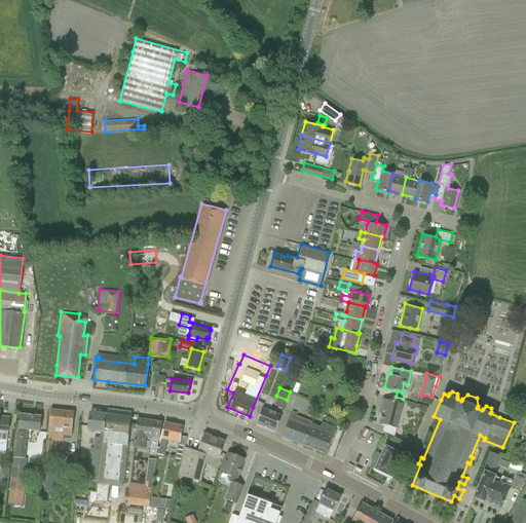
[(402,402),(392,399),(382,397),(380,405),(383,406),(379,422),(396,426),(402,402)]
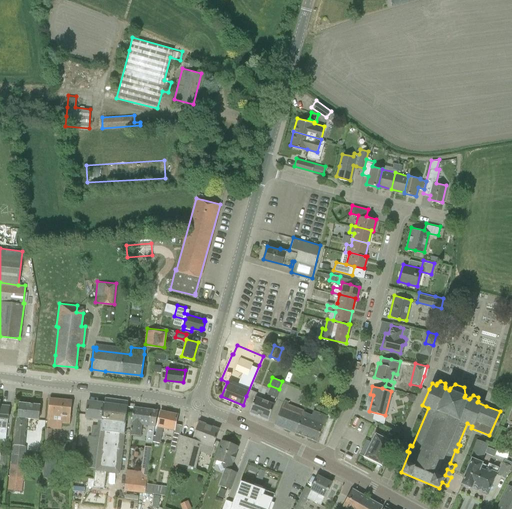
[(268,418),(274,402),(255,395),(249,410),(268,418)]
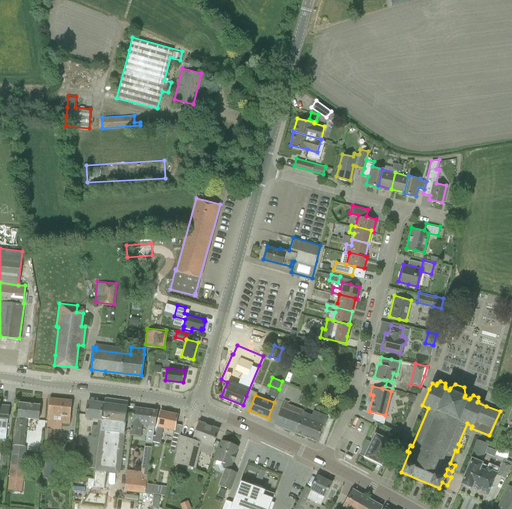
[(49,396),(48,406),(47,420),(69,422),(72,399),(49,396)]
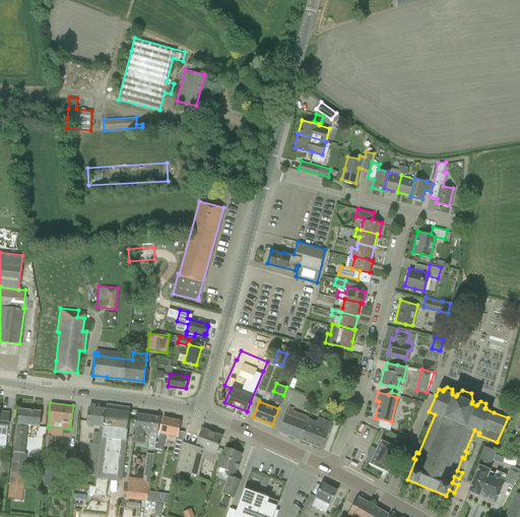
[(87,415),(86,423),(99,425),(98,431),(93,431),(91,441),(101,442),(103,425),(102,425),(105,407),(89,405),(88,405),(87,415)]
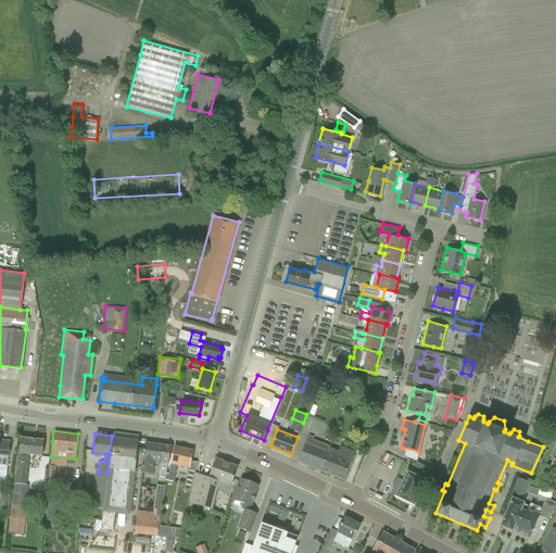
[(17,451),(16,462),(15,481),(14,481),(9,530),(22,532),(27,488),(26,482),(28,453),(41,454),(43,438),(21,436),(20,452),(17,451)]
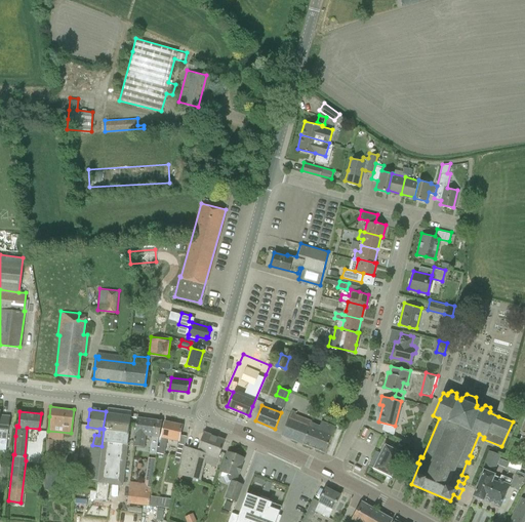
[(95,490),(94,497),(107,498),(108,491),(109,482),(122,483),(127,441),(130,414),(107,411),(105,429),(104,429),(102,446),(99,456),(97,478),(96,480),(95,489),(95,490)]
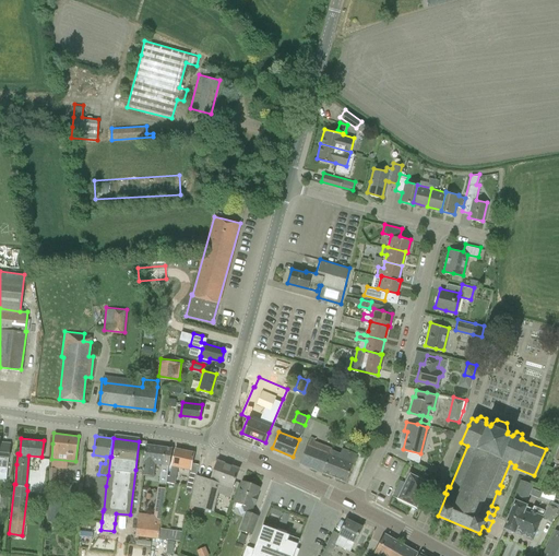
[(0,465),(8,466),(10,441),(0,439),(0,465)]
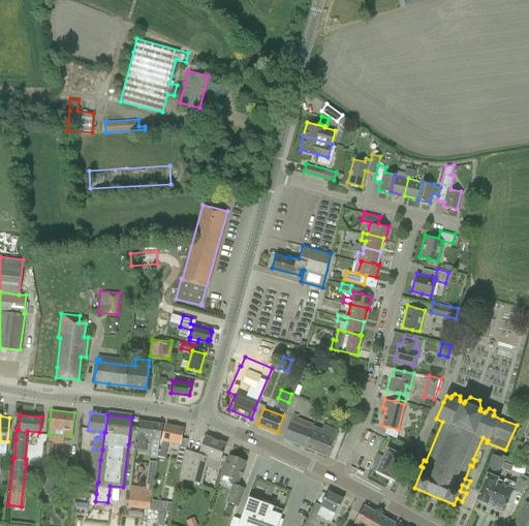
[(137,419),(134,449),(145,450),(147,437),(160,439),(161,431),(162,422),(137,419)]
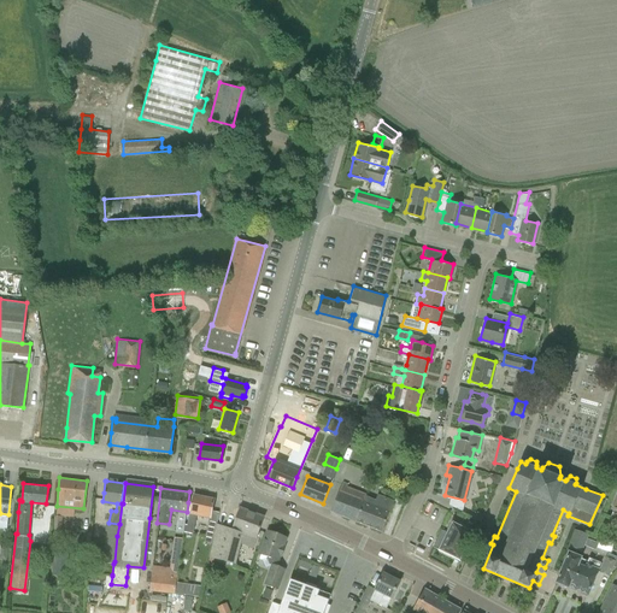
[(331,508),(330,510),(381,530),(393,499),(382,495),(377,493),(375,499),(374,504),(339,489),(335,499),(331,508)]
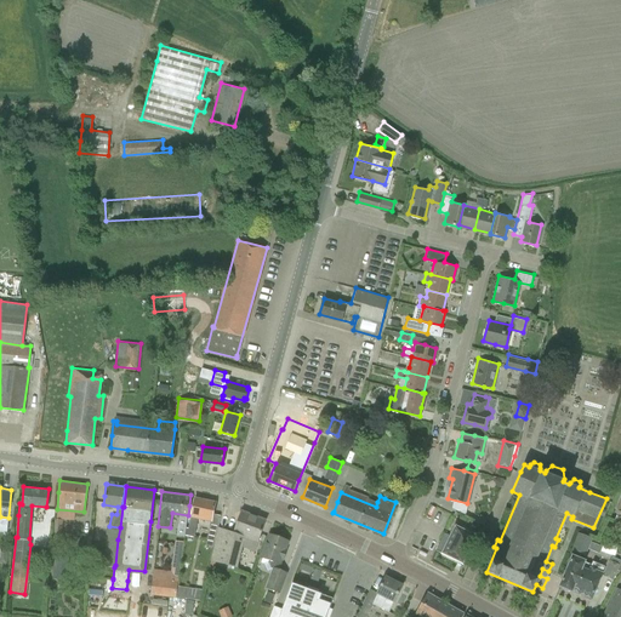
[(212,512),(215,501),(194,496),(192,508),(188,526),(186,526),(184,533),(193,536),(198,518),(200,518),(210,520),(211,520),(212,512)]
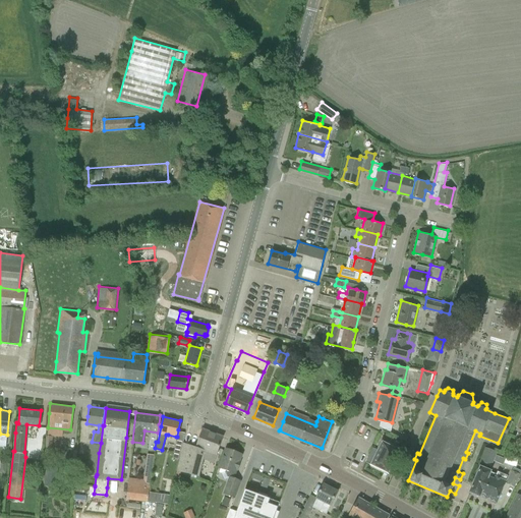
[(213,460),(215,454),(216,454),(222,436),(203,427),(195,446),(182,441),(176,469),(198,474),(204,456),(213,460)]
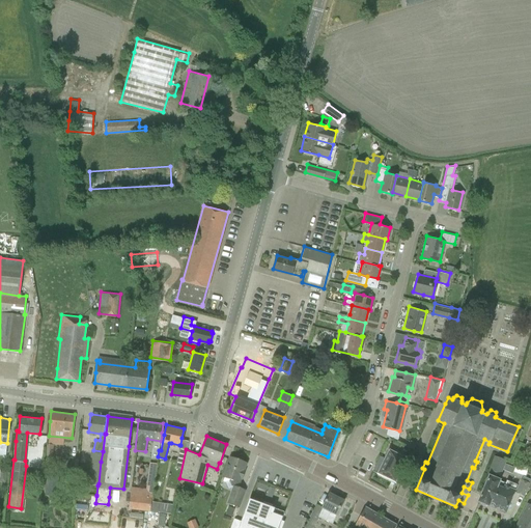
[(404,441),(403,443),(412,447),(414,444),(415,441),(410,438),(408,443),(404,441)]
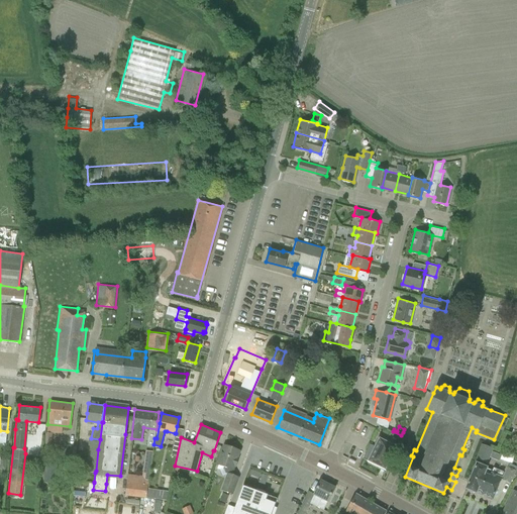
[(363,455),(368,457),(367,459),(385,469),(397,444),(378,435),(374,444),(370,441),(363,455)]
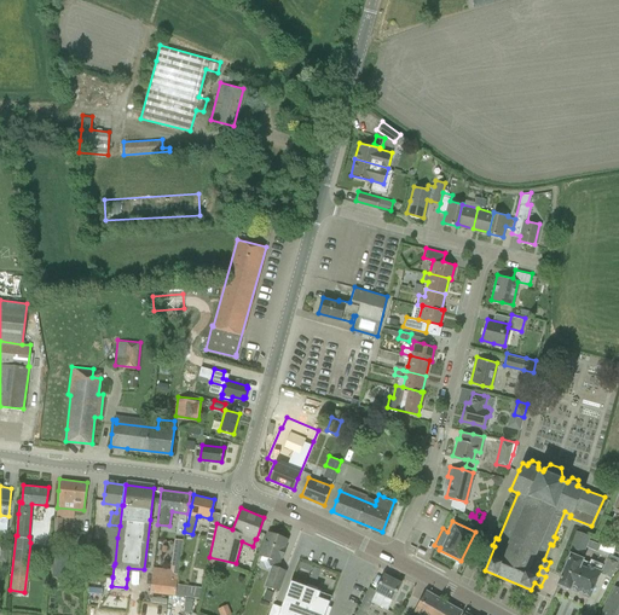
[(481,521),(476,531),(481,533),(486,523),(481,521)]
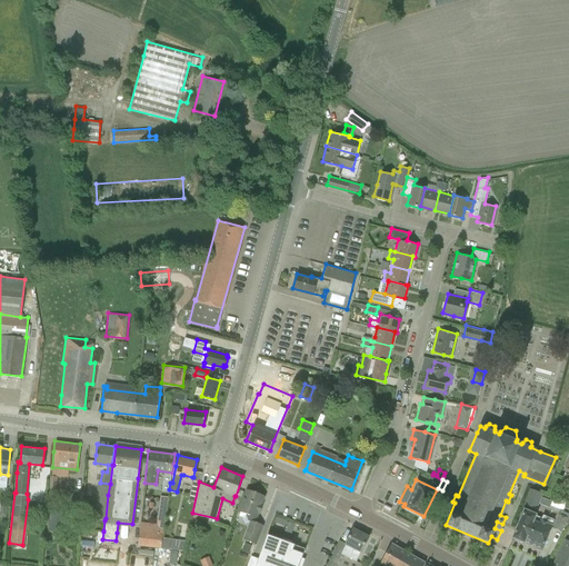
[(247,488),(238,510),(246,513),(246,515),(248,519),(249,520),(242,537),(256,542),(262,524),(255,520),(258,512),(259,512),(262,503),(261,503),(263,495),(247,488)]
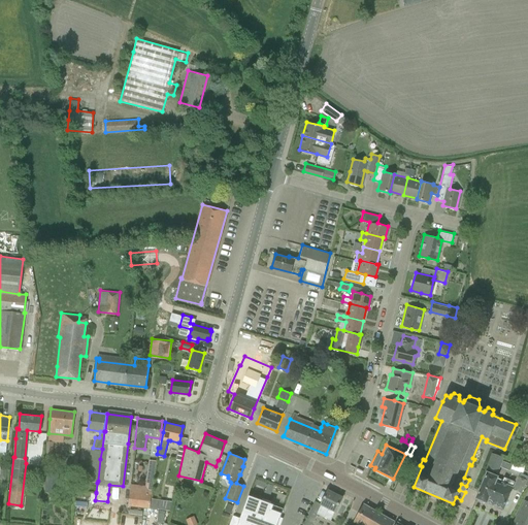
[(487,500),(502,507),(512,487),(510,487),(514,481),(504,476),(502,480),(496,477),(492,474),(494,469),(497,470),(502,456),(491,453),(486,466),(488,467),(487,472),(481,485),(479,484),(475,490),(479,491),(475,497),(486,501),(487,500)]
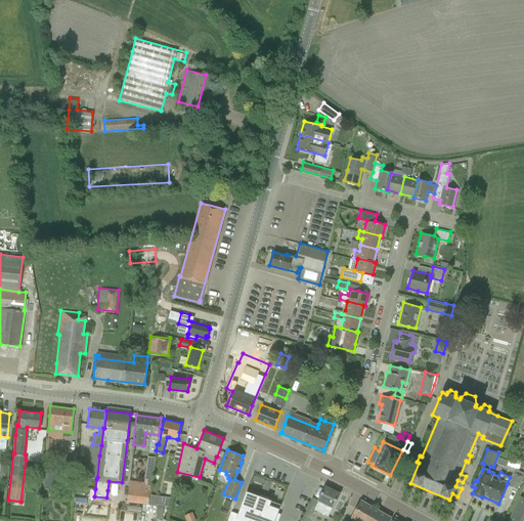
[(89,454),(86,476),(97,477),(99,456),(89,454)]
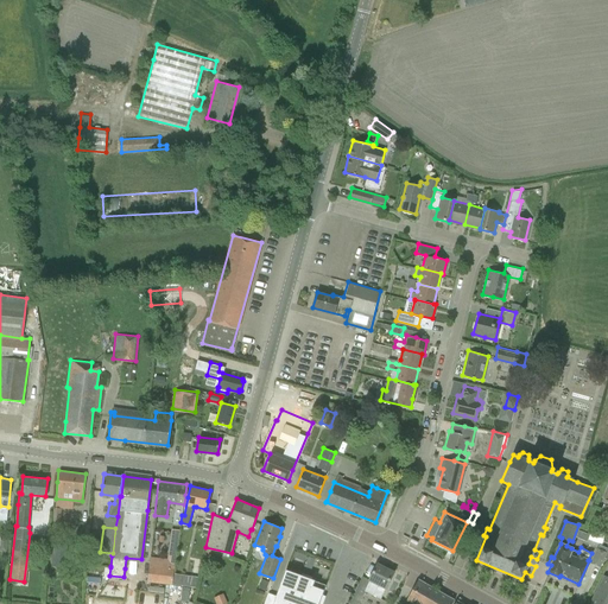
[(51,565),(65,566),(68,545),(54,544),(51,565)]
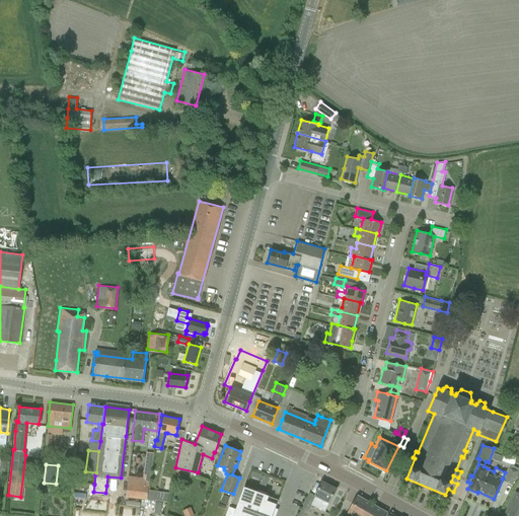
[(504,481),(511,484),(517,470),(509,467),(504,481)]
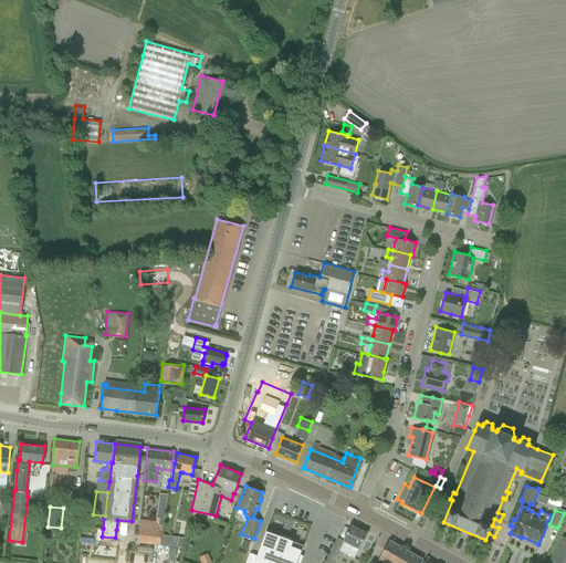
[(562,535),(553,553),(547,562),(565,562),(565,515),(564,520),(565,520),(565,531),(564,537),(562,535)]
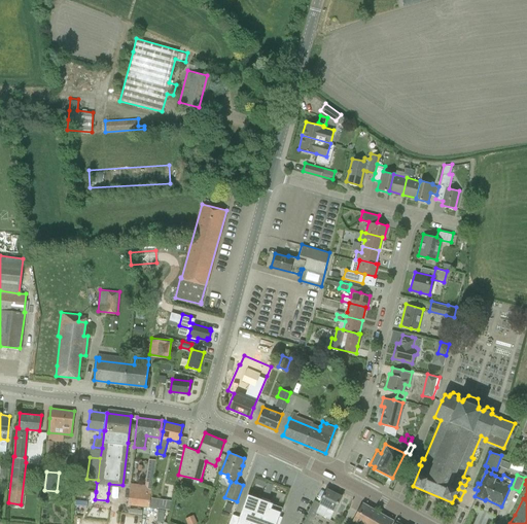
[(314,498),(302,523),(309,523),(311,521),(312,522),(316,512),(329,518),(341,495),(334,492),(327,489),(326,488),(320,501),(314,498)]
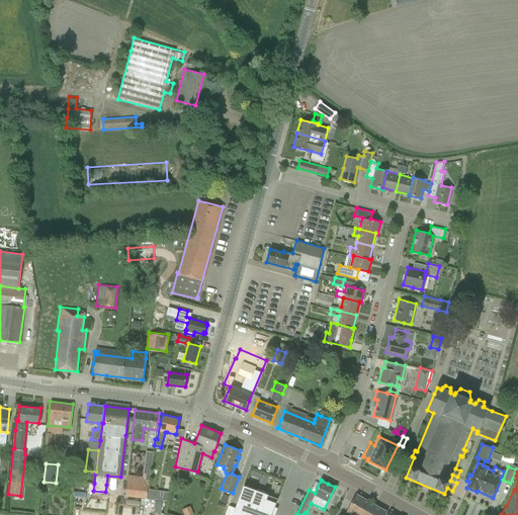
[(235,507),(228,505),(224,514),(271,514),(274,507),(274,506),(277,499),(267,496),(268,495),(243,486),(235,507)]
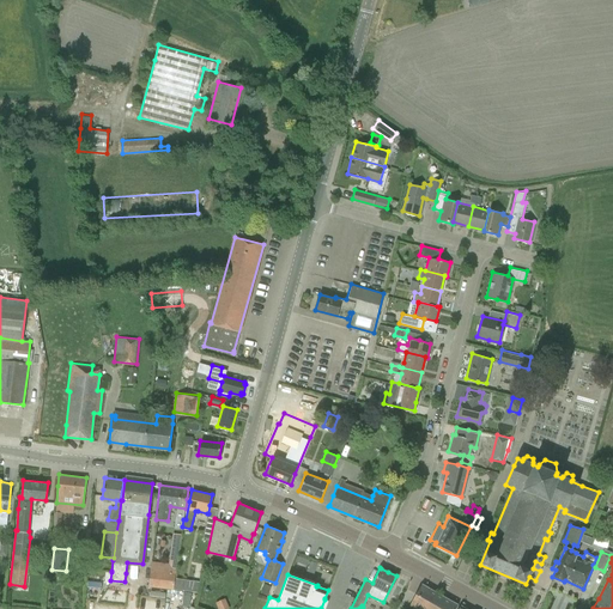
[(190,590),(193,579),(183,578),(182,589),(190,590)]
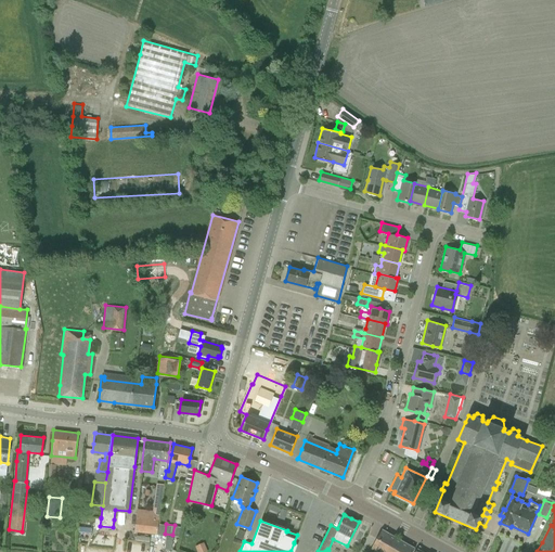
[(382,528),(368,551),(411,551),(414,548),(382,528)]
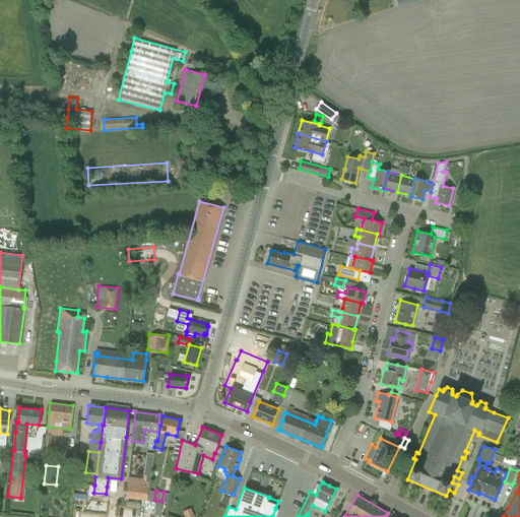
[(187,516),(194,514),(191,506),(182,510),(185,516),(187,516)]
